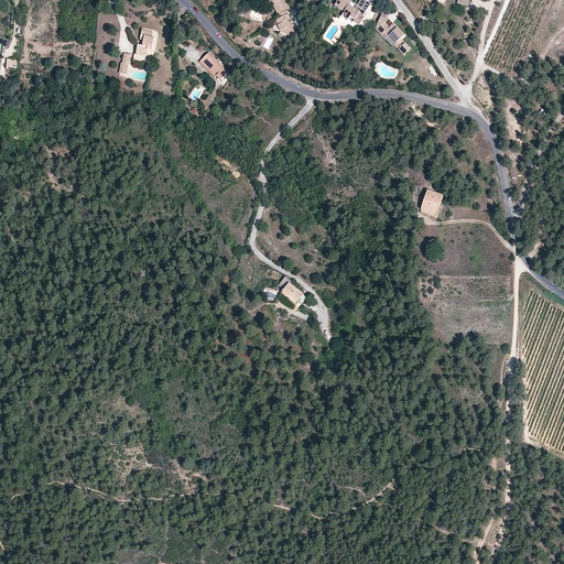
[(267,0),(266,3),(274,7),(278,14),(285,11),(289,9),(286,4),(285,4),(283,1),(281,0),(267,0)]
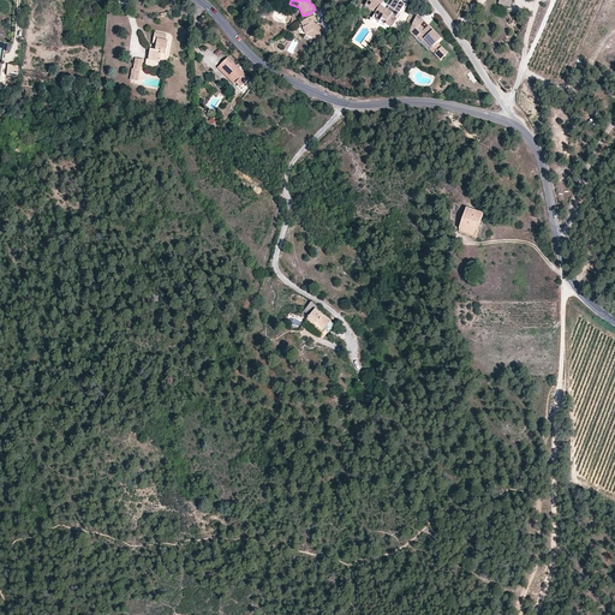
[(382,1),(380,0),(368,0),(364,5),(375,12),(371,17),(380,23),(383,18),(388,22),(387,23),(393,27),(399,18),(396,17),(400,13),(392,7),(389,12),(380,6),(382,1)]
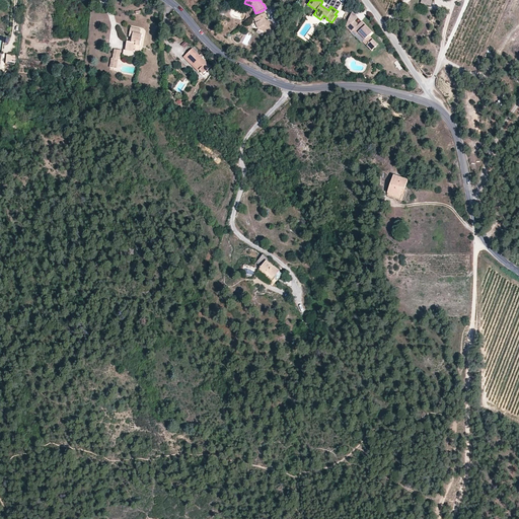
[(338,0),(335,0),(330,6),(338,11),(343,3),(338,0)]
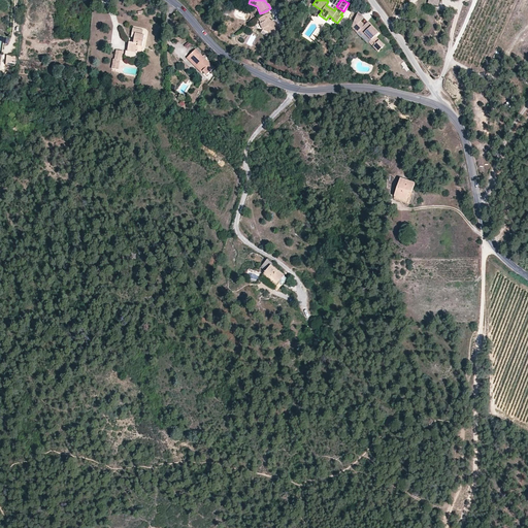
[(272,24),(270,23),(269,20),(271,19),(269,13),(262,17),(258,19),(261,24),(260,24),(262,29),(263,29),(270,34),(276,25),(272,23),(272,24)]
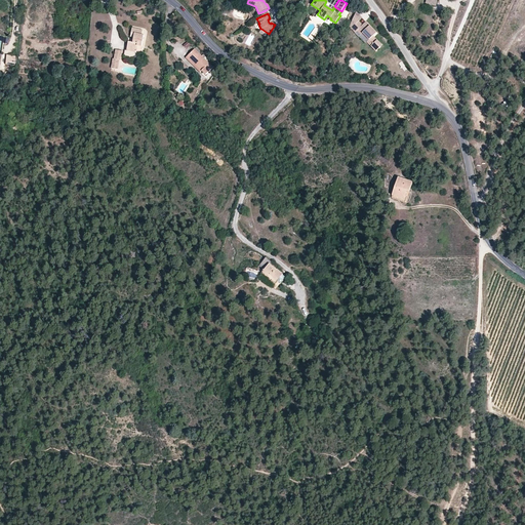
[(361,19),(355,13),(350,30),(356,35),(360,31),(364,34),(370,41),(368,43),(377,51),(382,45),(374,37),(377,34),(365,23),(362,27),(358,23),(361,19)]
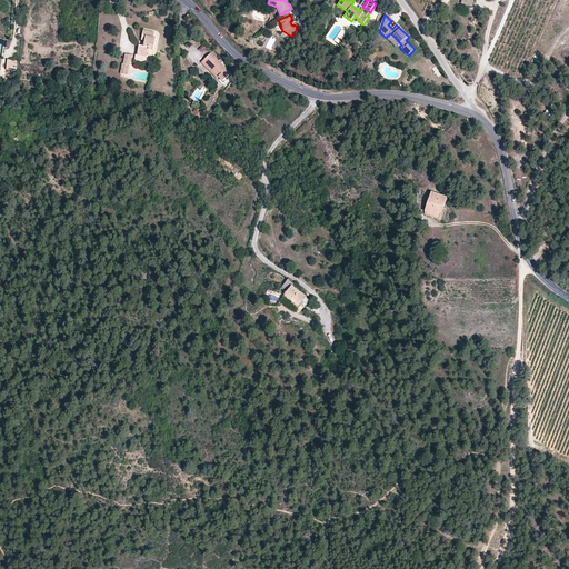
[(149,49),(155,50),(157,38),(155,38),(156,32),(143,30),(142,40),(146,41),(146,43),(145,47),(142,47),(140,46),(138,53),(148,55),(149,49)]
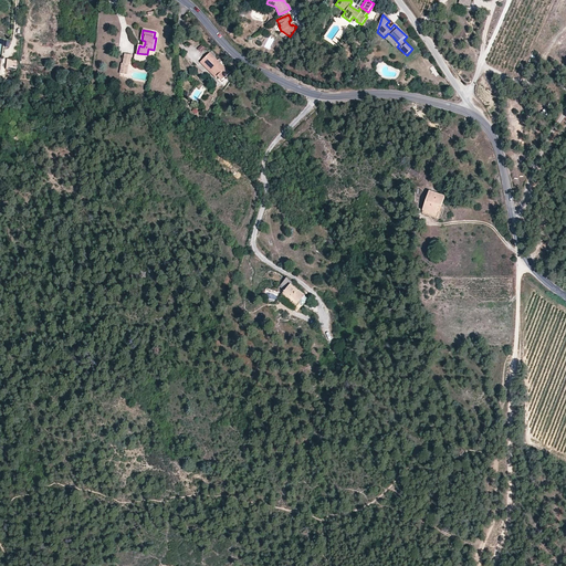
[(200,62),(207,69),(216,77),(218,76),(221,81),(230,72),(220,63),(218,60),(215,58),(217,55),(212,51),(211,53),(210,53),(200,62)]
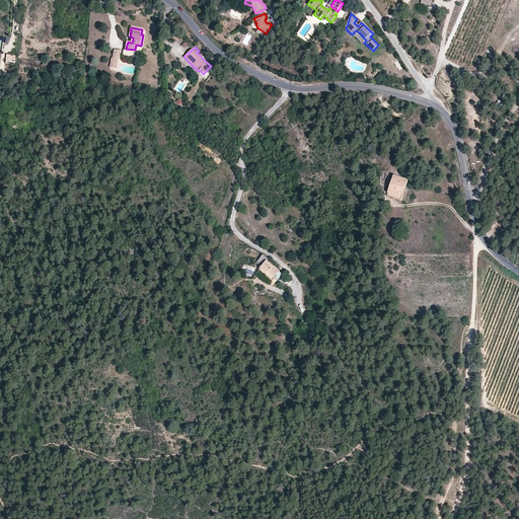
[(119,59),(121,50),(115,49),(113,58),(119,59)]
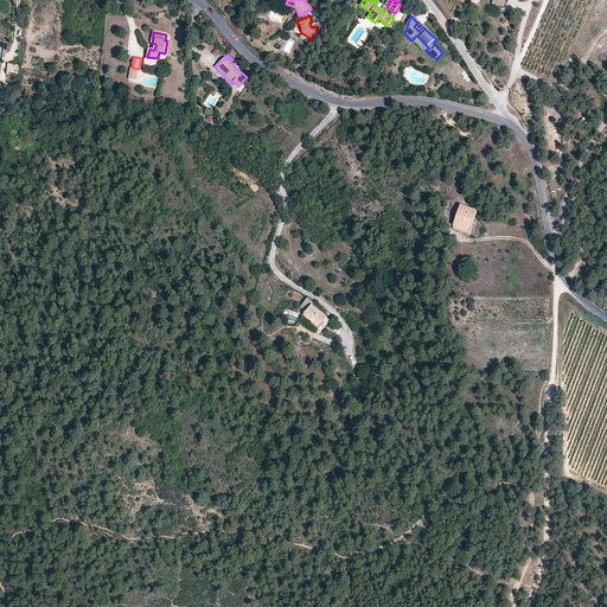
[(19,65),(8,64),(7,75),(18,76),(19,65)]
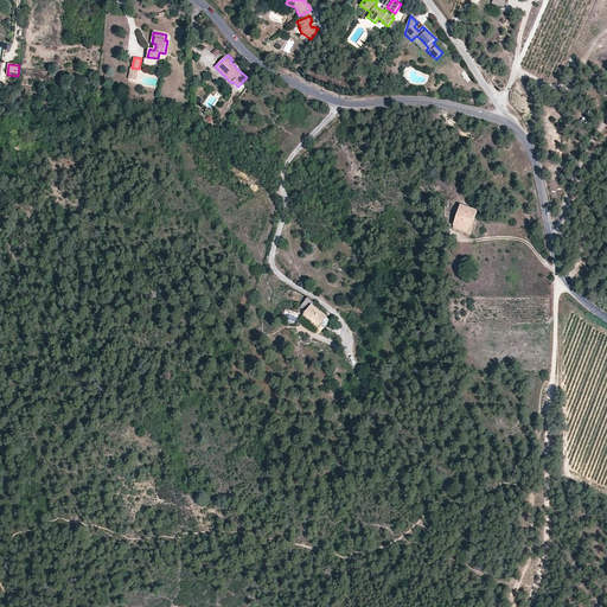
[(132,68),(131,68),(129,78),(136,80),(139,69),(132,68)]
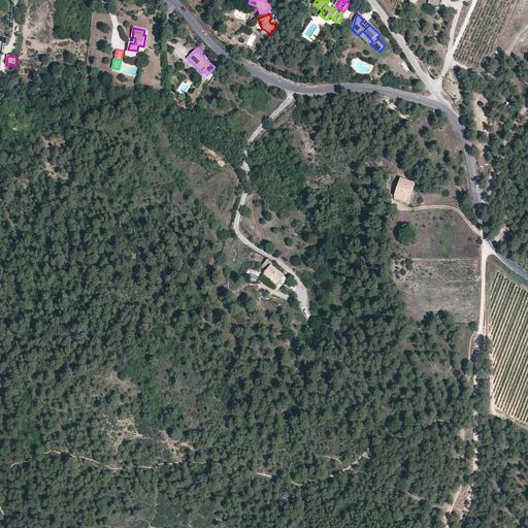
[(407,201),(409,193),(411,194),(415,184),(400,178),(394,197),(407,201)]
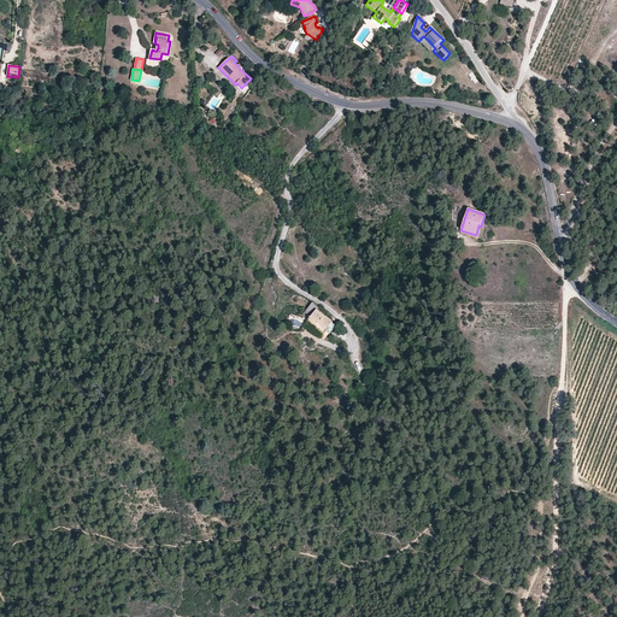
[(310,318),(309,321),(324,333),(325,331),(333,323),(325,317),(317,310),(310,318)]
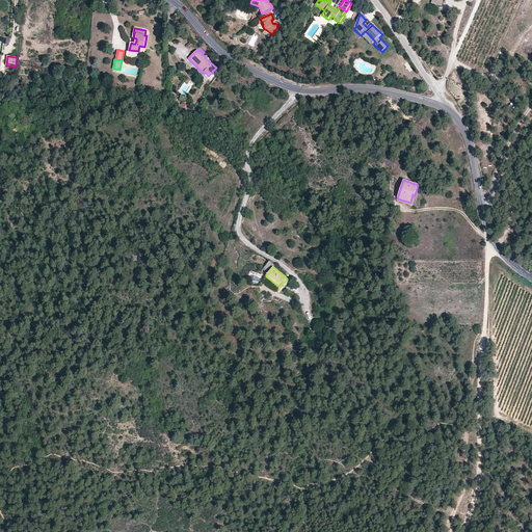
All buildings are outlined.
